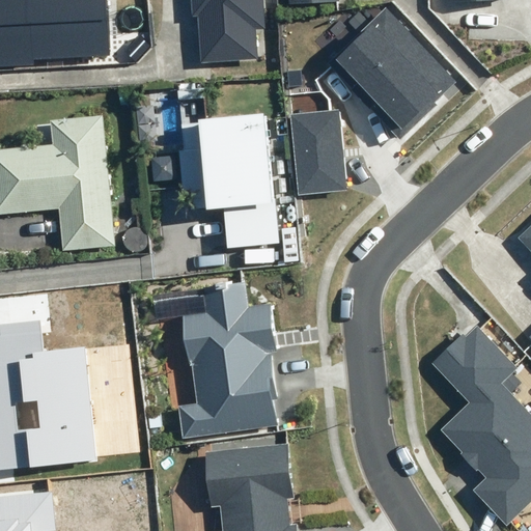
[(0,0),(0,64),(33,63),(32,58),(109,55),(106,0),(0,0)]
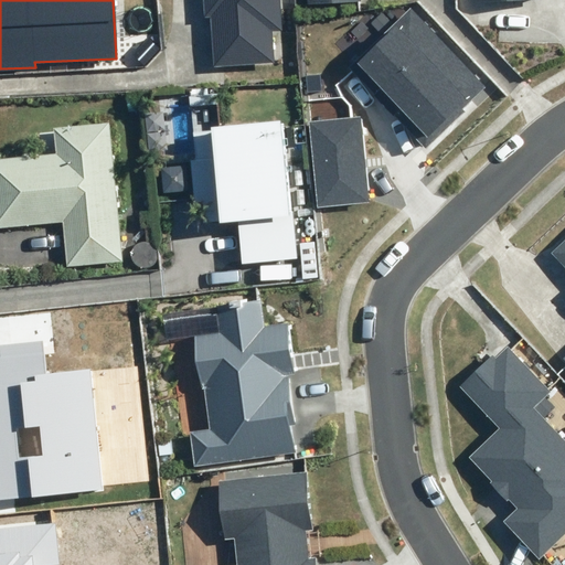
[(210,18),(213,67),(275,63),(273,30),(281,30),(279,0),(203,0),(204,18),(210,18)]
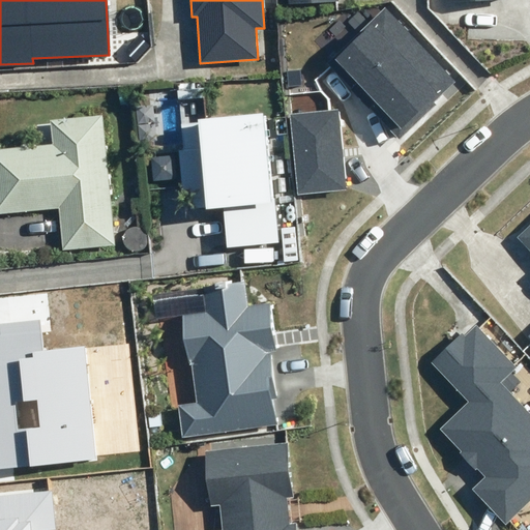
[(434,101),(455,81),(386,6),(327,61),(400,138),(436,104),(434,101)]
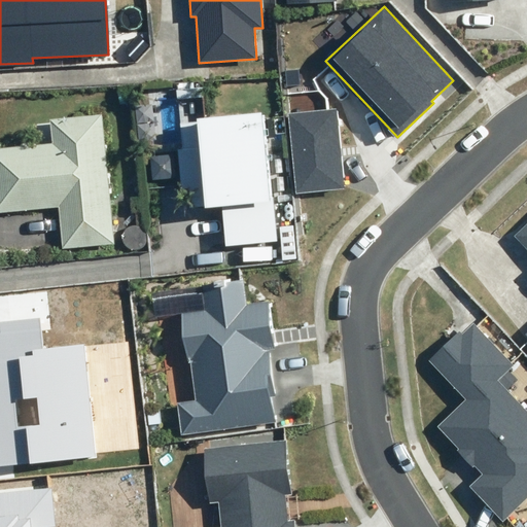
[(199,147),(179,149),(183,192),(192,191),(195,211),(205,210),(206,215),(231,212),(234,251),(227,252),(229,261),(259,258),(257,243),(279,241),(266,107),(196,114),(199,147)]
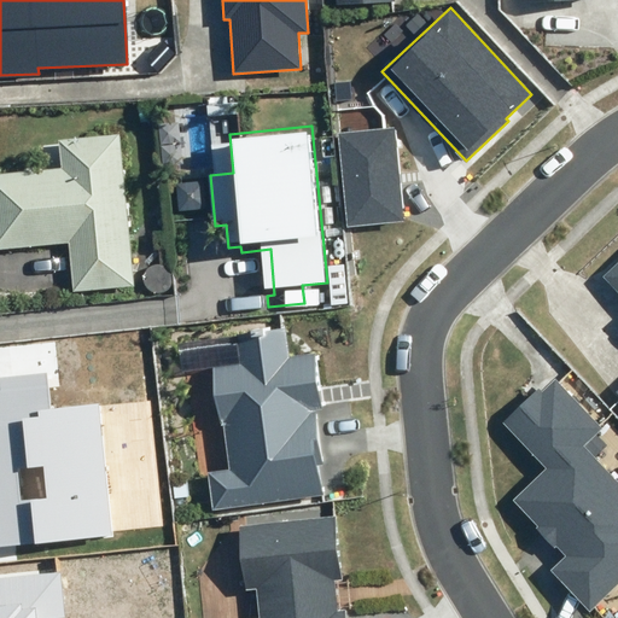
[(403,221),(395,127),(338,133),(348,226),(403,221)]
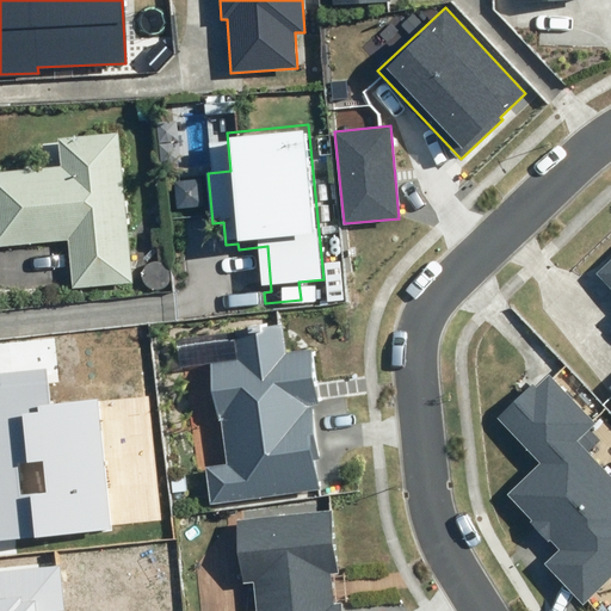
[(68,167),(0,173),(0,246),(75,240),(79,287),(140,282),(127,134),(66,139),(68,167)]
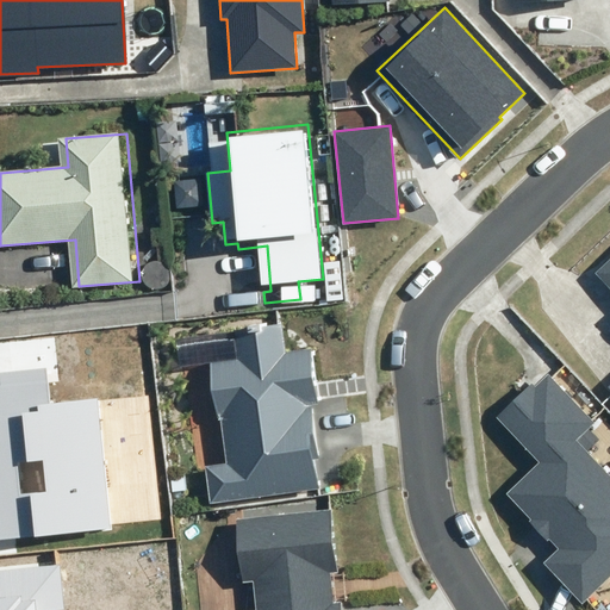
[(609,259),(596,273),(609,287),(609,385),(609,386),(609,259)]
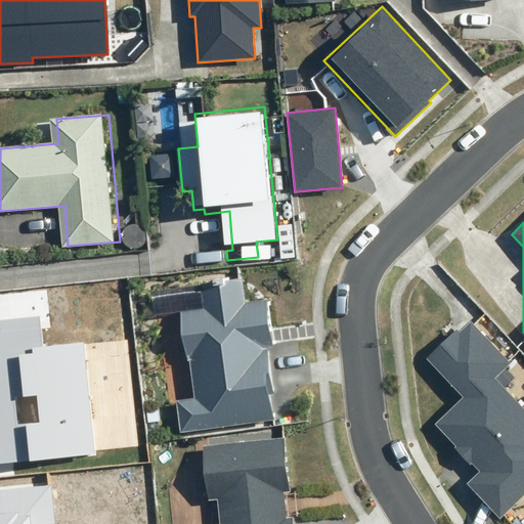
[(126,246),(129,248),(133,250),(137,250),(141,249),(145,247),(147,244),(148,239),(148,235),(147,231),(144,228),(140,226),(136,225),(133,225),(129,227),(126,230),(125,233),(124,237),(124,242),(126,246)]
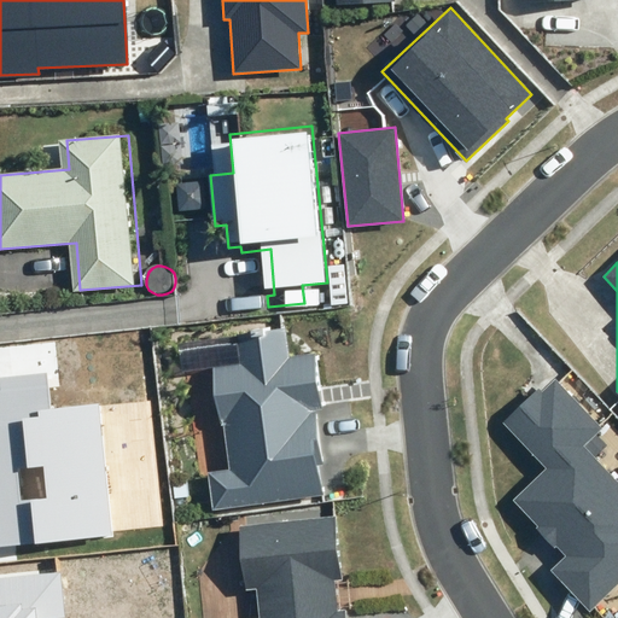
[(213,509),(325,495),(316,465),(324,464),(315,409),(321,408),(316,354),(290,357),(285,331),(238,334),(240,363),(214,367),(229,470),(208,473),(213,509)]
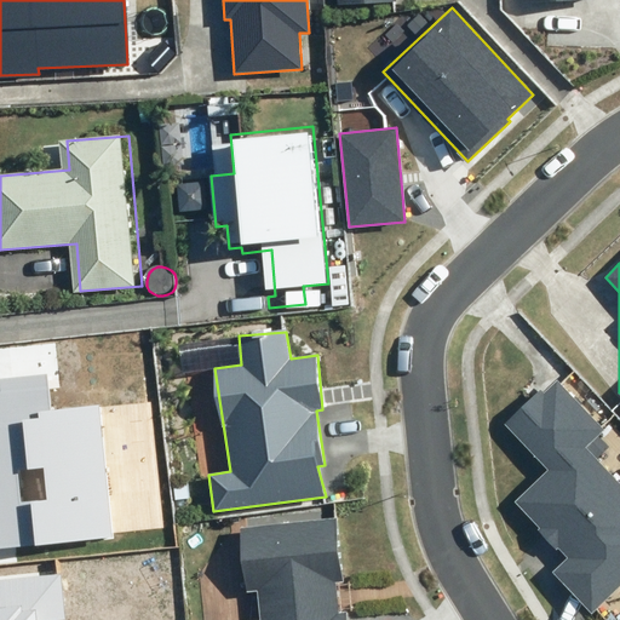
[(50,412),(46,374),(0,378),(0,385),(1,392),(0,391),(0,549),(113,538),(99,407),(50,412)]
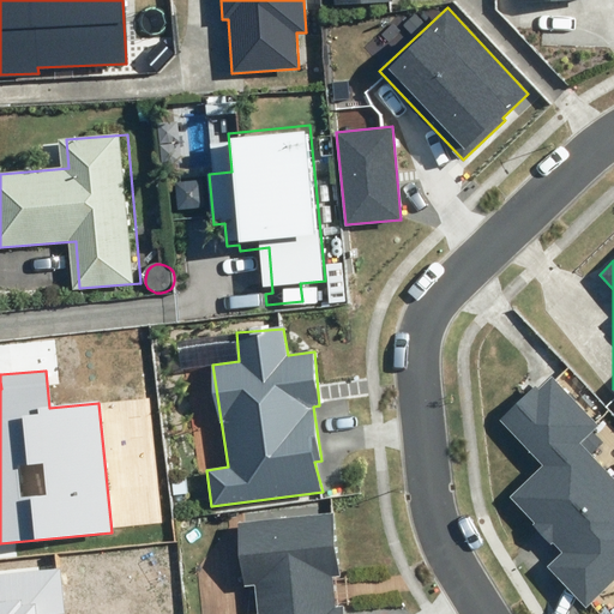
[(576,437),(581,441),(597,426),(552,377),(539,389),(535,385),(498,420),(542,468),(576,437)]
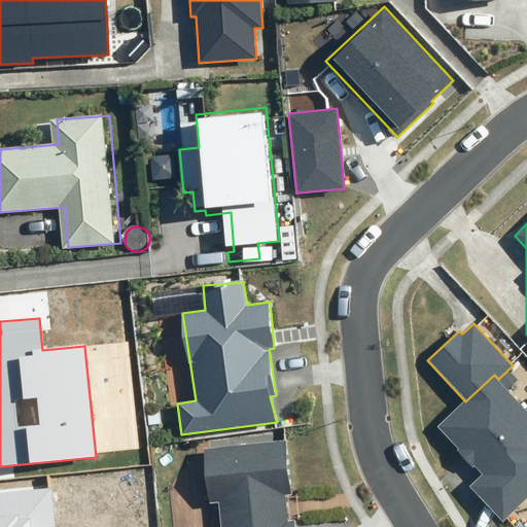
[(526,410),(498,379),(494,375),(465,401),(437,426),(459,449),(457,451),(473,467),(475,466),(483,475),(469,487),(503,522),(526,498),(526,410)]
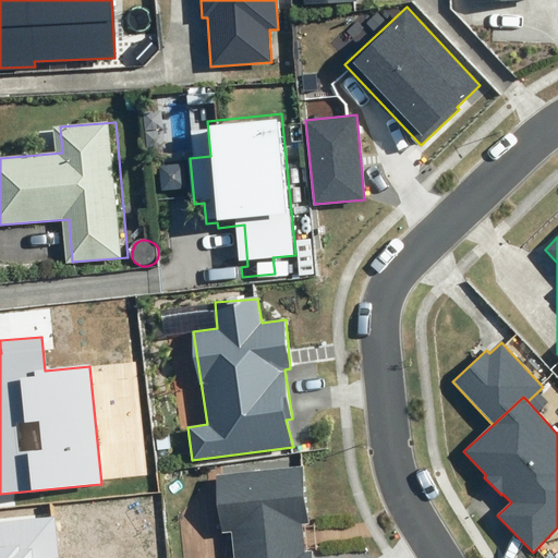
[(312,557),(312,550),(304,552),(301,524),(310,523),(303,466),(217,475),(222,531),(232,530),(234,557),(232,557),(312,557)]
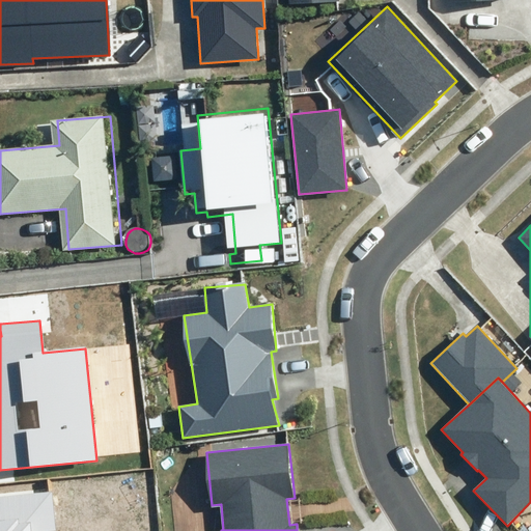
[(0,530),(40,530),(55,530),(51,492),(0,497),(0,530)]
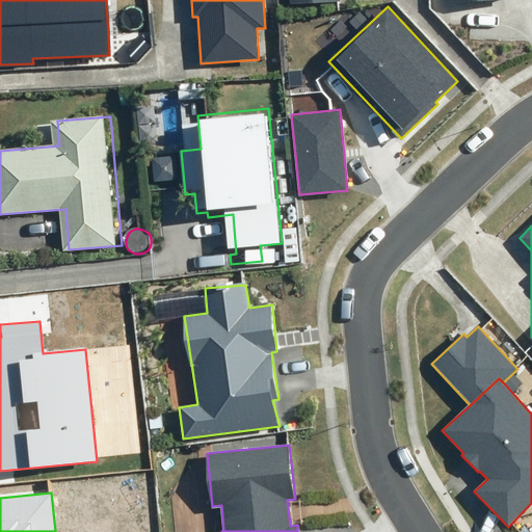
All buildings are outlined.
